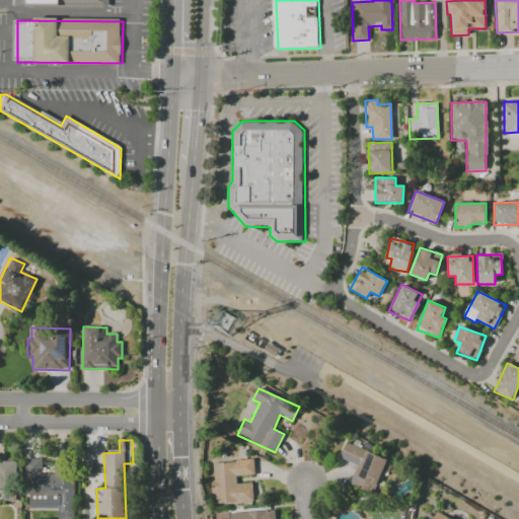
[(339,458),(357,465),(350,486),(373,494),(386,458),(345,443),(339,458)]
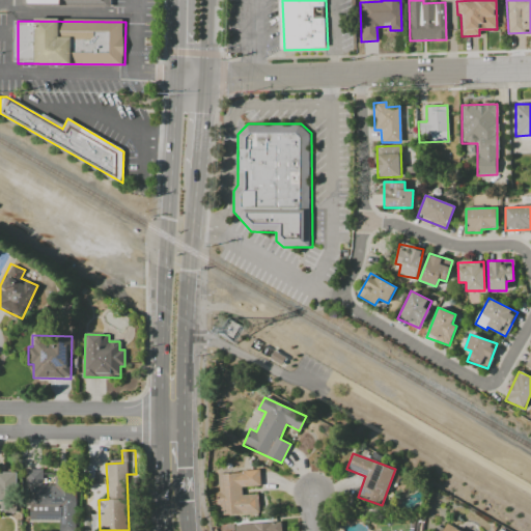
[(42,485),(42,470),(25,470),(25,507),(29,507),(29,520),(58,520),(58,530),(75,530),(76,485),(42,485)]
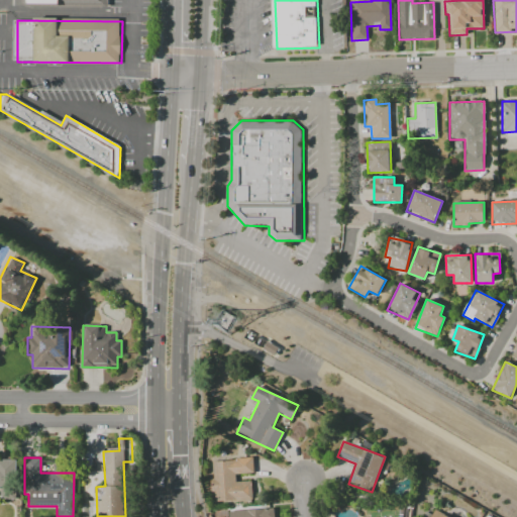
[(251,500),(250,481),(235,482),(234,474),(252,473),(252,458),(210,460),(213,502),(251,500)]
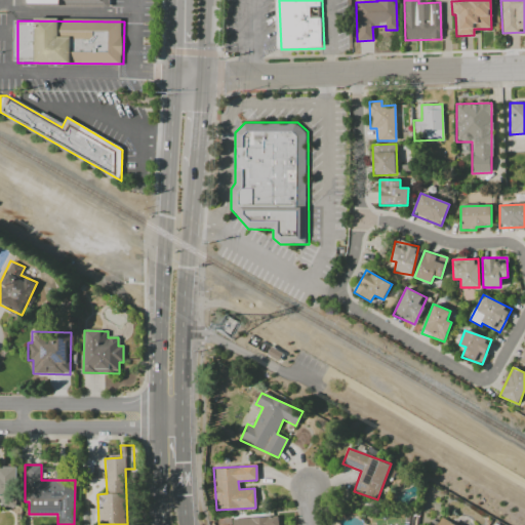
[(0,507),(14,507),(14,467),(0,467),(0,507)]
